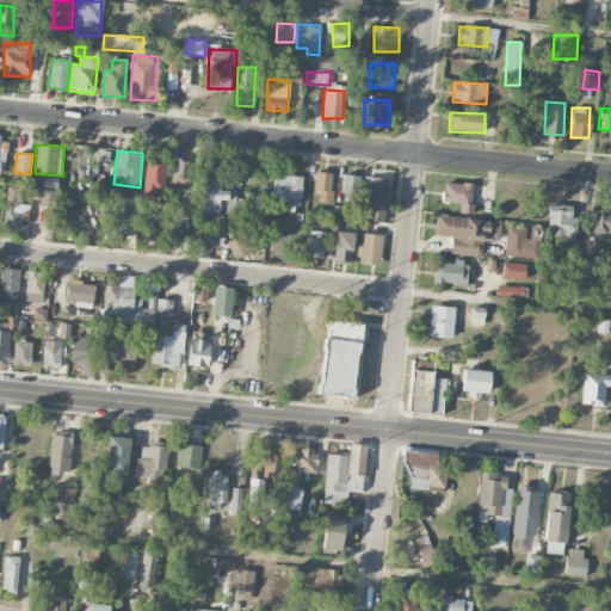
[(190,185),(191,161),(173,160),(172,184),(190,185)]
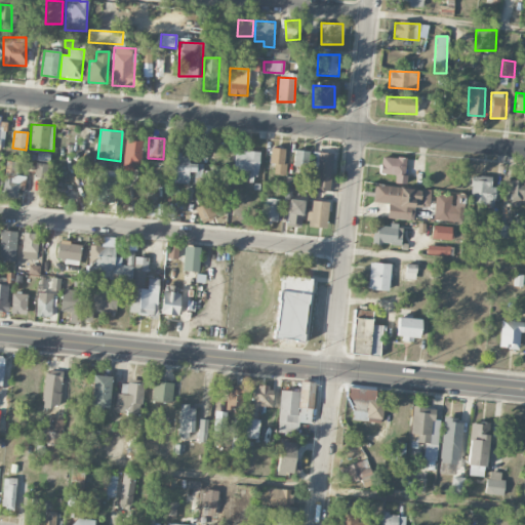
[(122,170),(138,172),(143,142),(126,139),(122,170)]
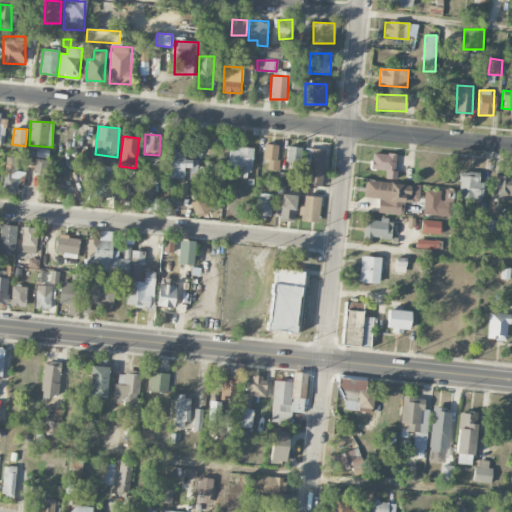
[(267,170),(278,170),(279,145),(264,144),(263,160),(268,160),(267,170)]
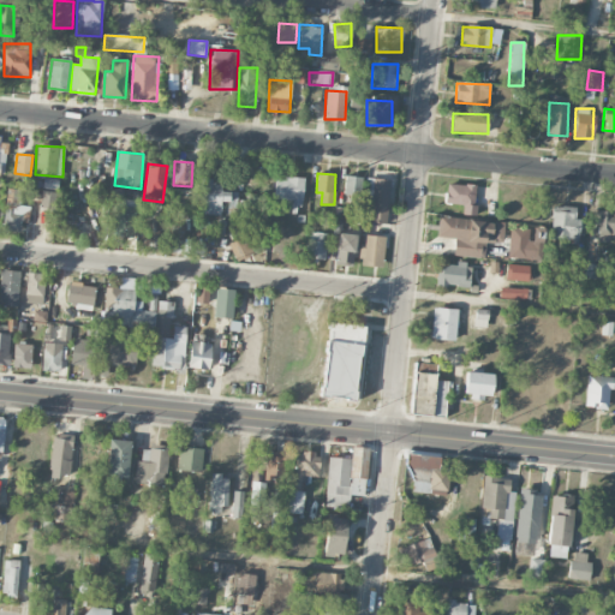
[(360,199),(362,177),(345,177),(342,198),(360,199)]
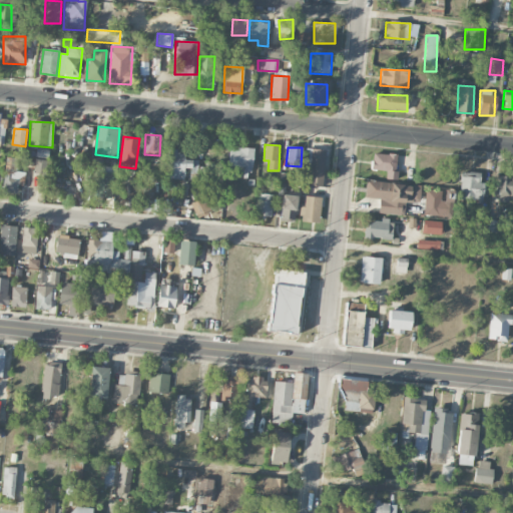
[(49,150),(37,148),(35,156),(48,158),(49,150)]
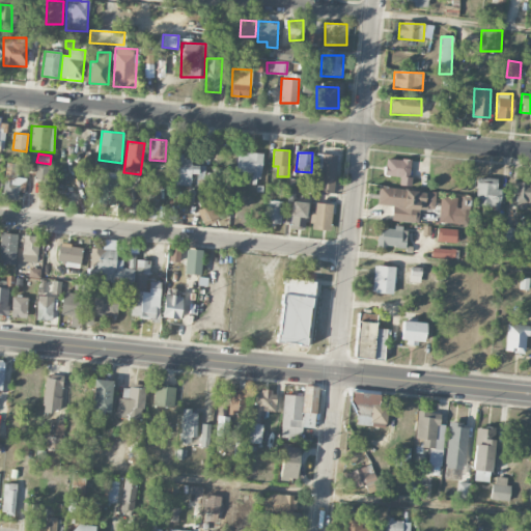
[(262,155),(236,154),(236,173),(261,174),(262,155)]
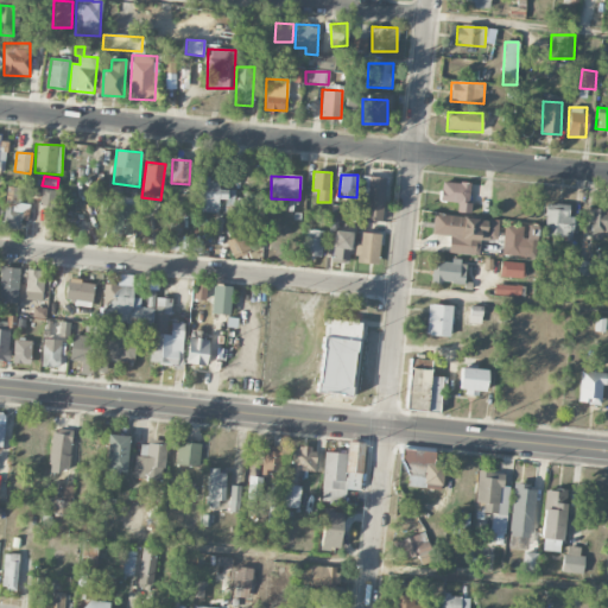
[(198,213),(219,211),(219,200),(227,200),(227,209),(234,208),(234,197),(225,198),(223,177),(197,178),(198,213)]
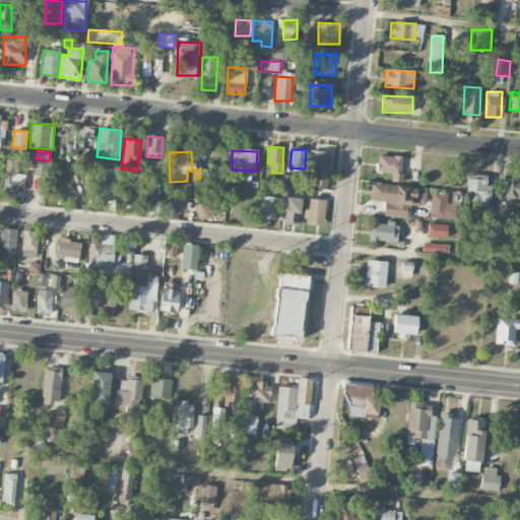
[(329,152),(309,151),(307,188),(327,189),(329,152)]
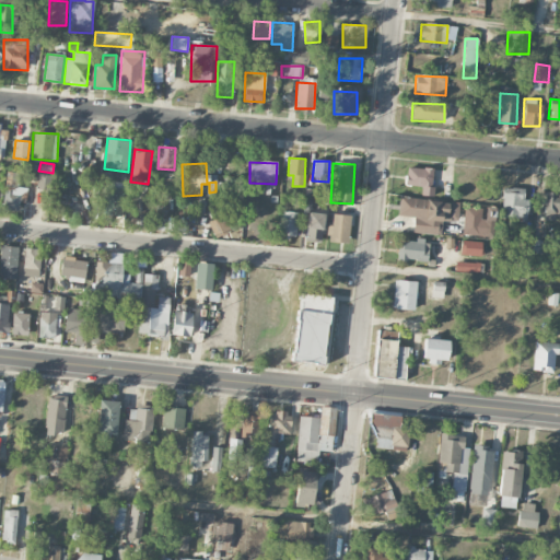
[(405,186),(421,186),(421,196),(432,196),(433,168),(406,167),(405,186)]
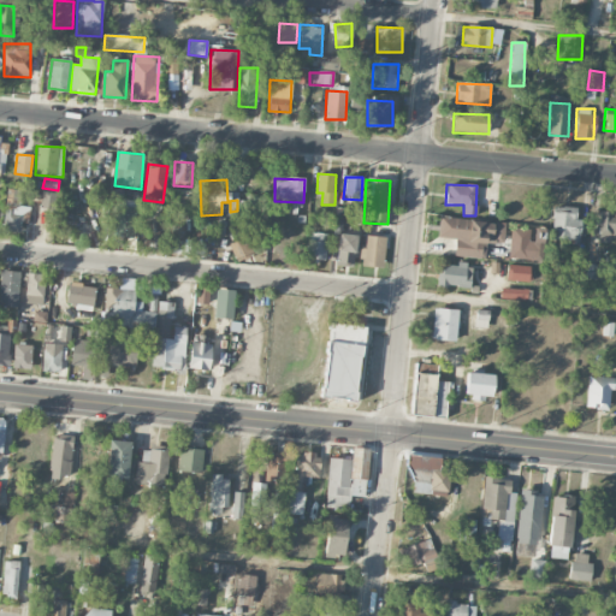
[(22,190),(7,189),(3,231),(19,234),(21,223),(28,224),(29,207),(19,206),(22,190)]
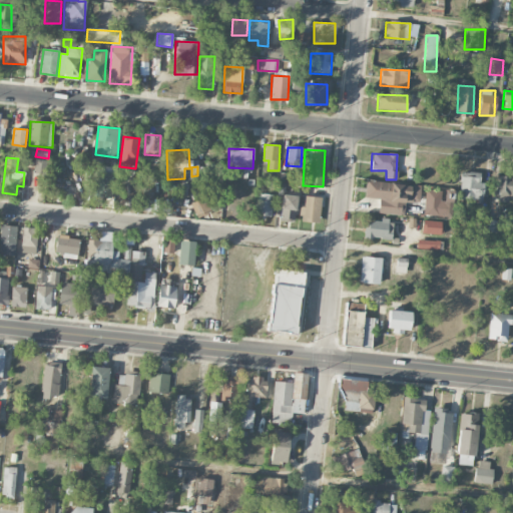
[(46,160),(34,159),(33,173),(45,174),(46,160)]
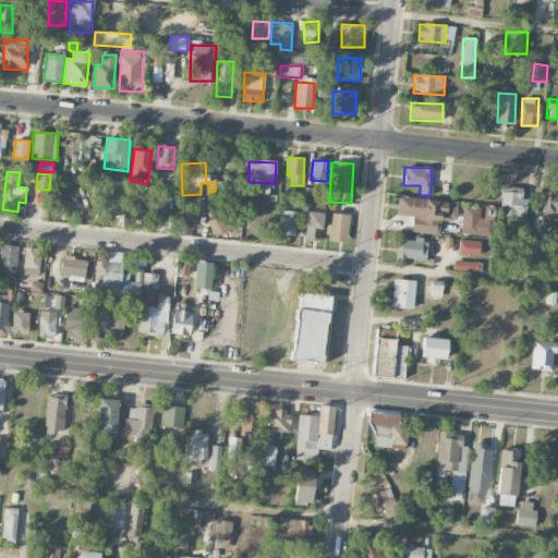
[(525,198),(522,198),(522,189),(500,187),(499,218),(525,219),(525,198)]
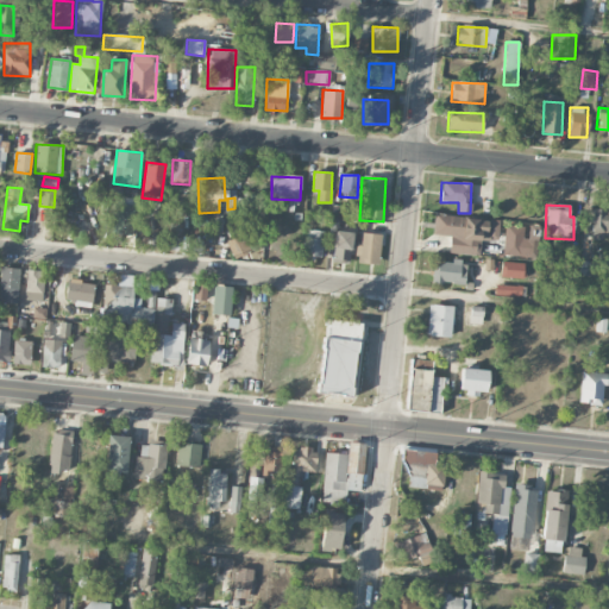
[(108,230),(107,206),(99,206),(100,230),(108,230)]
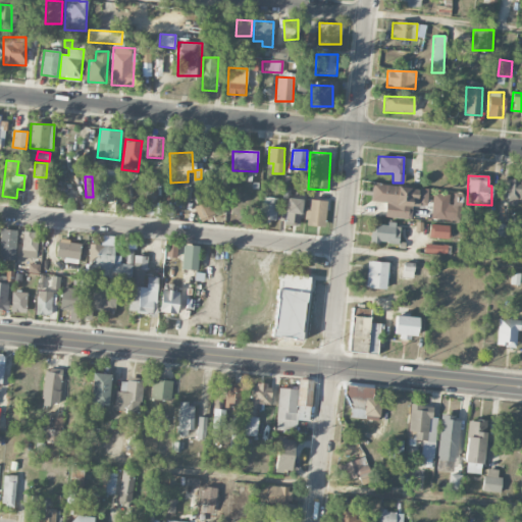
[(521,203),(521,179),(508,179),(508,203),(521,203)]
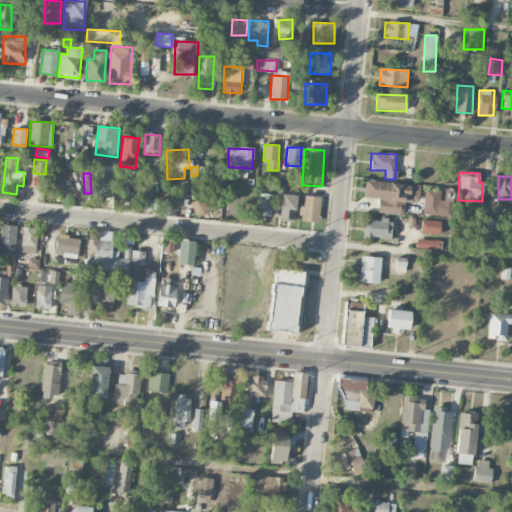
[(420,185),(365,180),(364,198),(379,199),(377,213),(402,215),(404,201),(419,203),(420,185)]
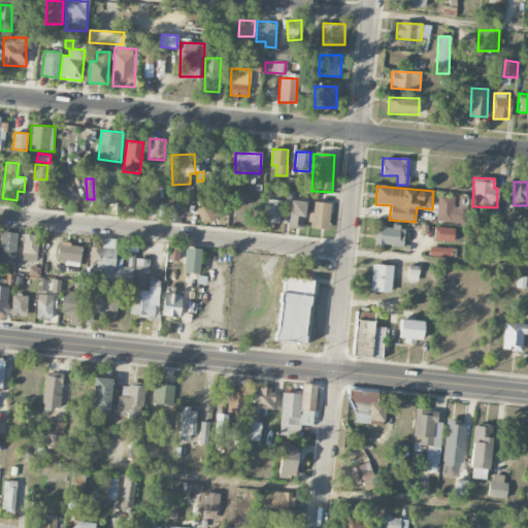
[(158,210),(157,193),(146,194),(147,210),(158,210)]
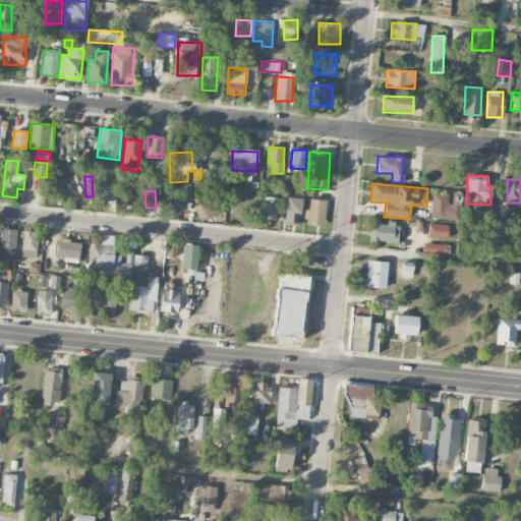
[(458,220),(459,193),(451,193),(450,194),(431,193),(430,219),(458,220)]
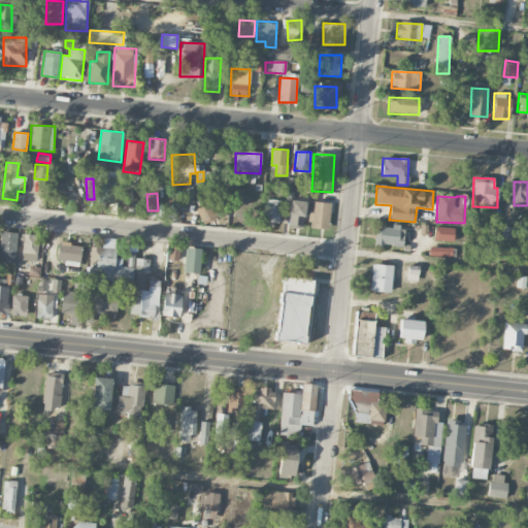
[(279,226),(281,200),(266,199),(264,225),(279,226)]
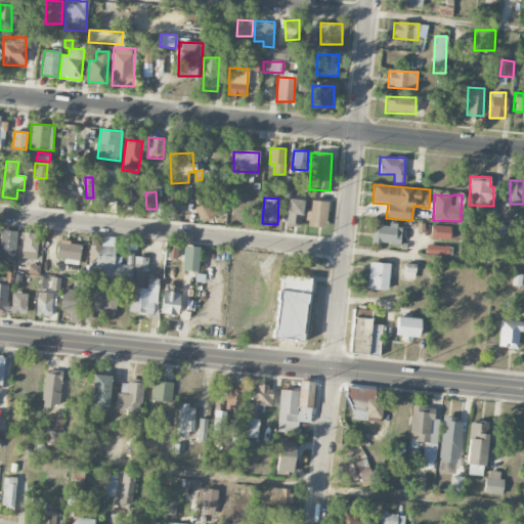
[(302,226),(305,201),(289,199),(287,225),(302,226)]
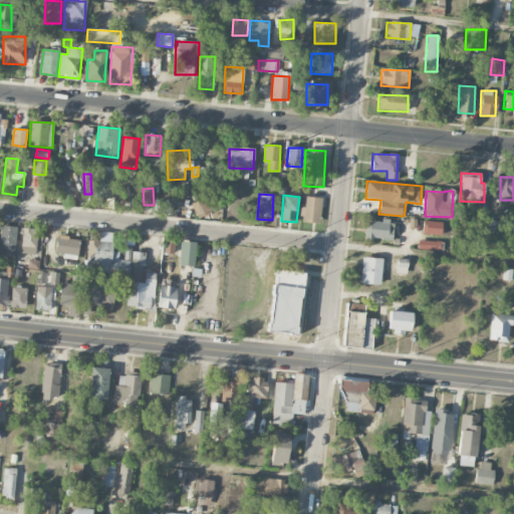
[(320,224),(322,199),(302,197),(300,222),(320,224)]
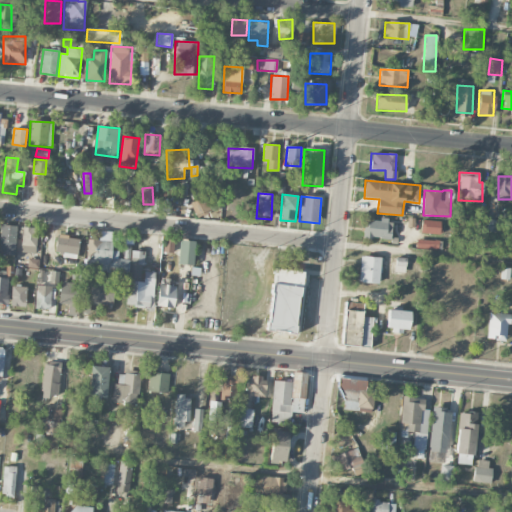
[(211,211),(203,197),(190,203),(198,218),(211,211)]
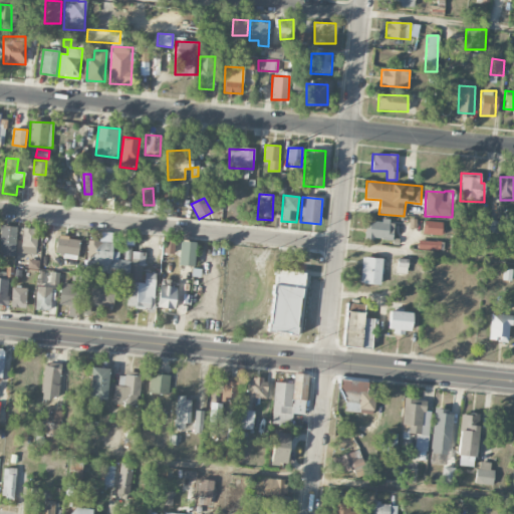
[(393,240),(394,222),(365,220),(364,239),(393,240)]
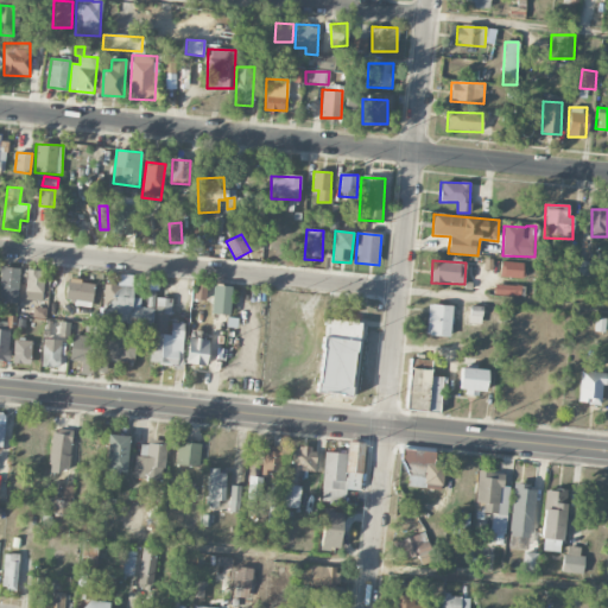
[(596,277),(597,263),(581,261),(578,274),(596,277)]
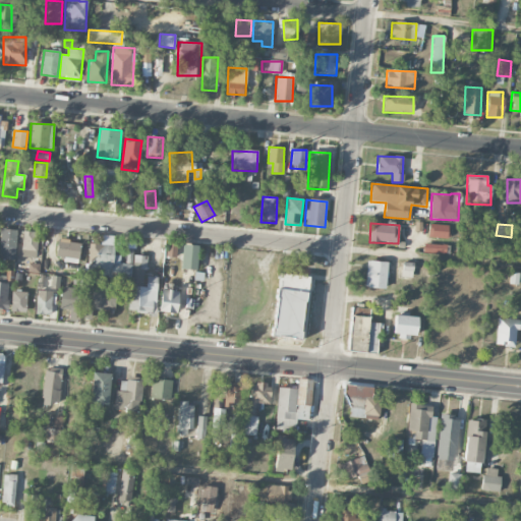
[(428,238),(448,238),(448,225),(428,225),(428,238)]
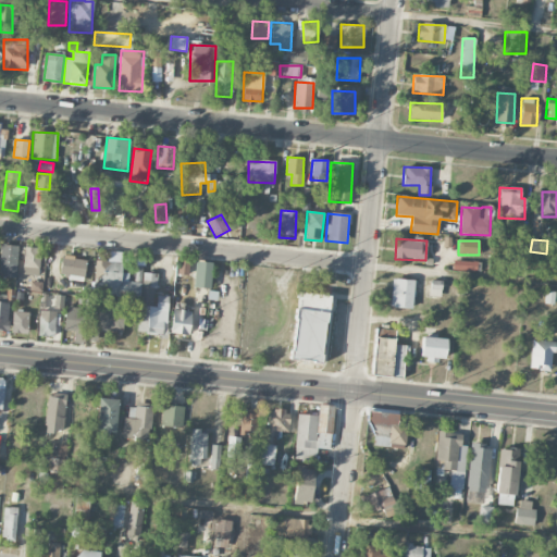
[(0,276),(16,277),(17,246),(0,245),(0,276)]
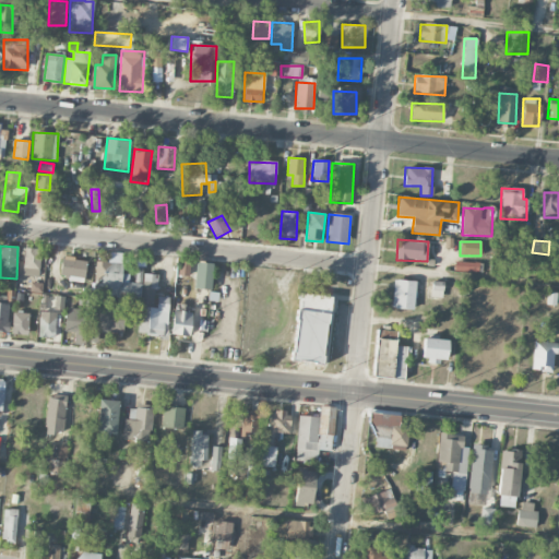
[(23,276),(39,276),(39,249),(24,249),(23,276)]
